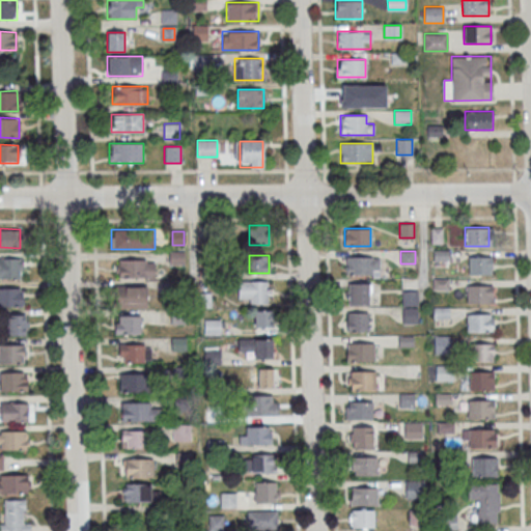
[(380,256),(345,256),(345,276),(380,276),(380,256)]
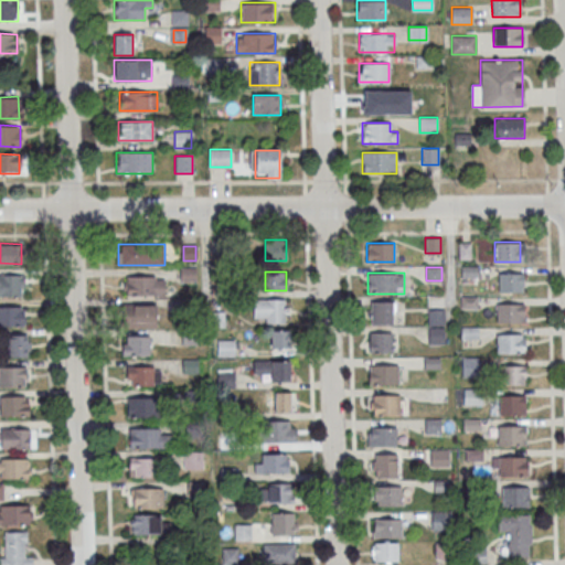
[(498,291),(523,291),(523,273),(498,273),(498,291)]
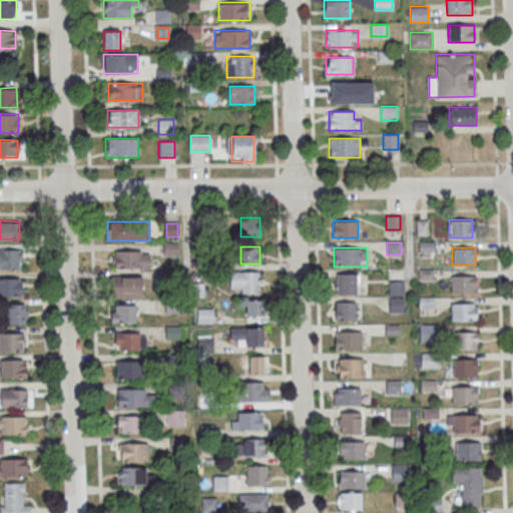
[(0,269),(21,269),(21,248),(0,248),(0,269)]
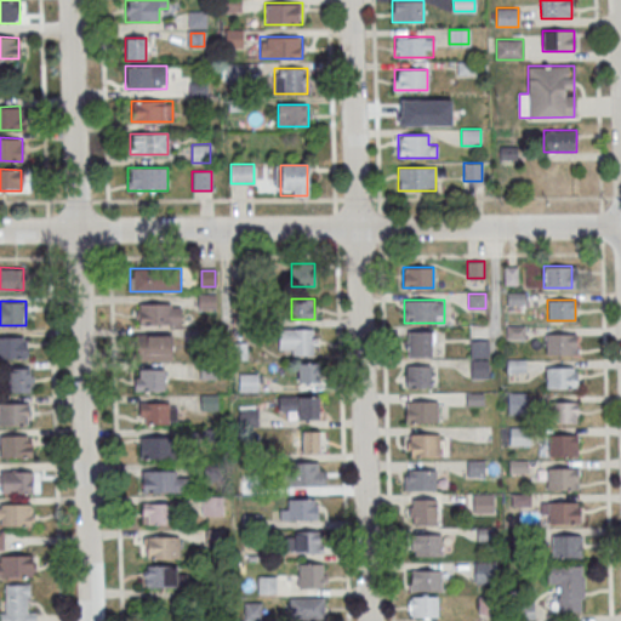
[(137,324),(181,324),(181,303),(137,303),(137,324)]
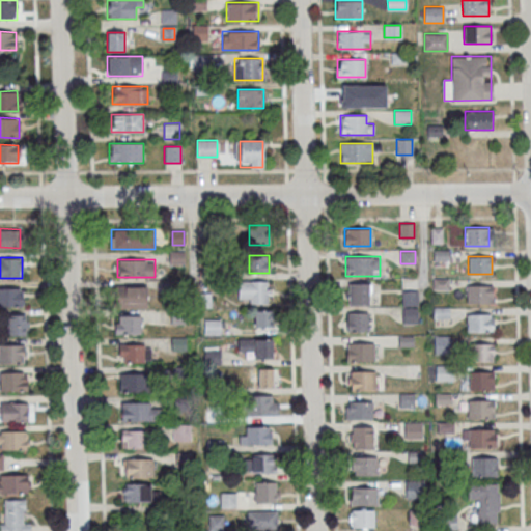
[(269,280),(238,280),(238,303),(269,303),(269,280)]
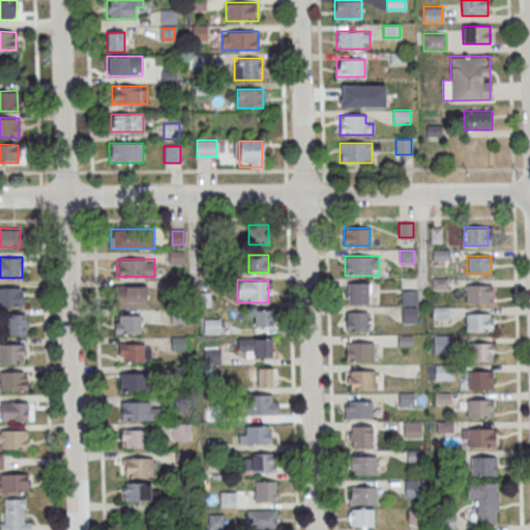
[(347,304),(369,304),(369,282),(346,283),(347,304)]
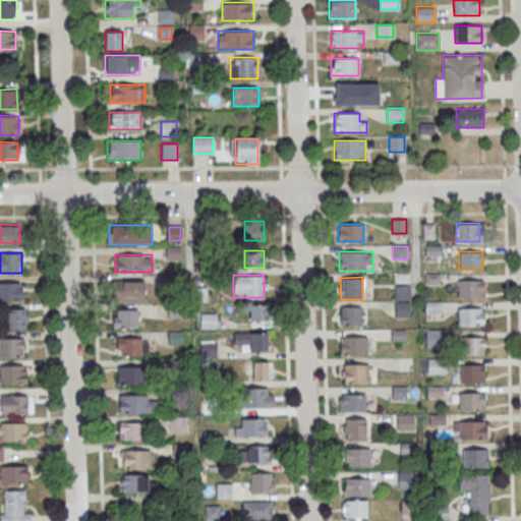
[(143,280),(113,280),(113,302),(143,302),(143,280)]
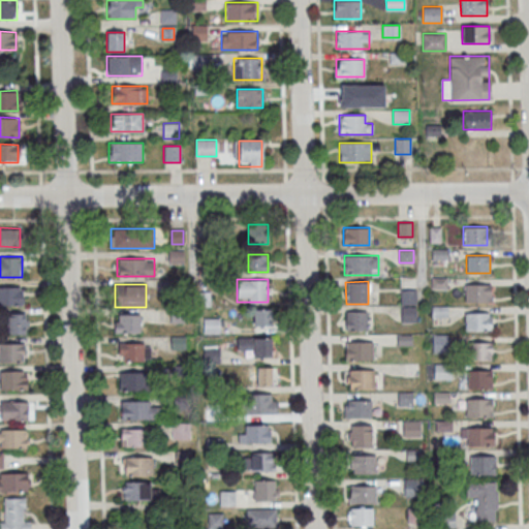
[(464,302),(491,302),(491,284),(464,284),(464,302)]
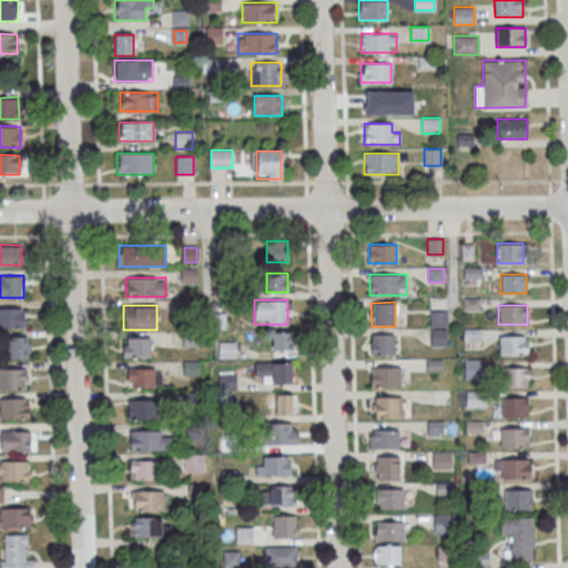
[(26,307),(0,306),(0,327),(26,328),(26,307)]
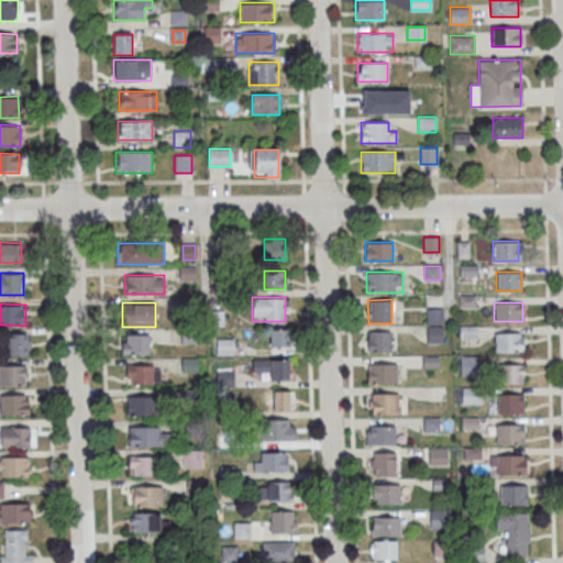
[(442,308),(427,308),(427,342),(442,342),(442,323),(442,308)]
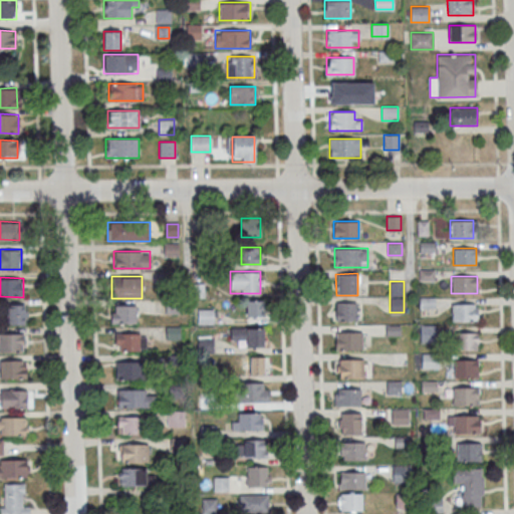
[(246,316),(263,316),(263,300),(246,300),(246,316)]
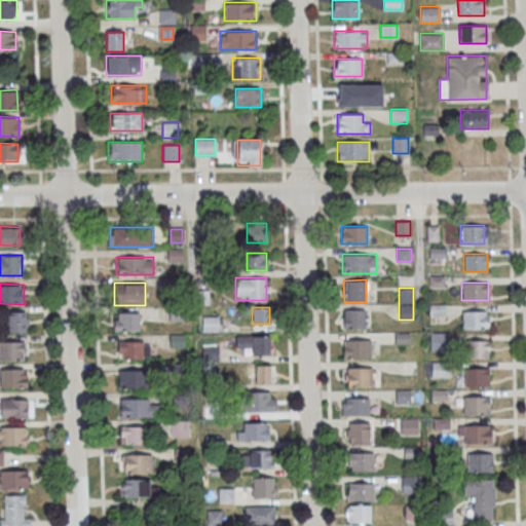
[(365,309),(343,309),(343,328),(365,328),(365,309)]
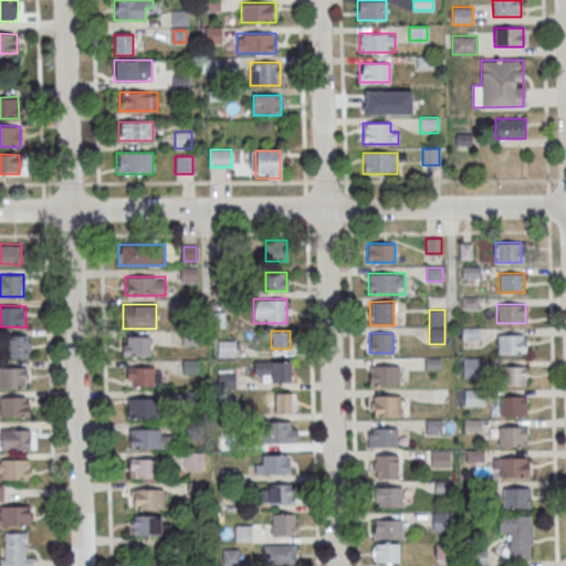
[(526,334),(496,334),(496,354),(526,354),(526,334)]
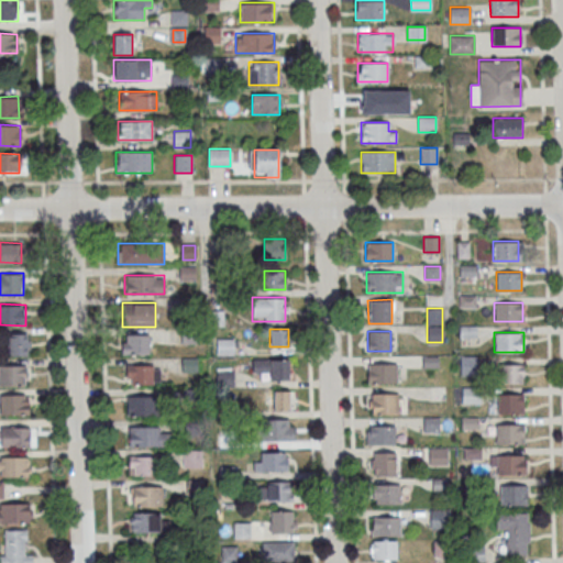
[(29,355),(29,333),(8,333),(8,355),(29,355)]
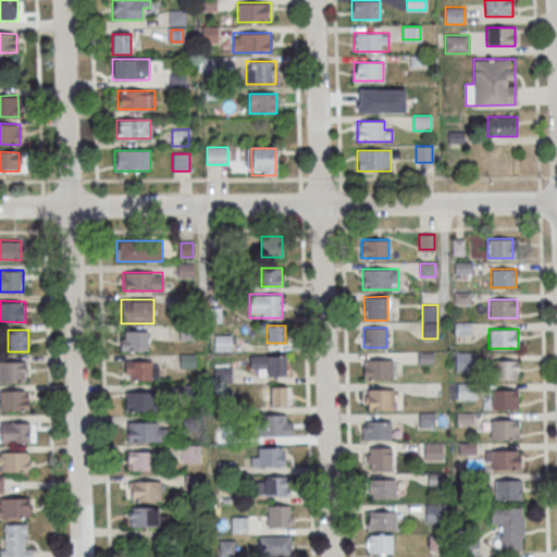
[(147,331),(121,331),(121,350),(147,350),(147,331)]
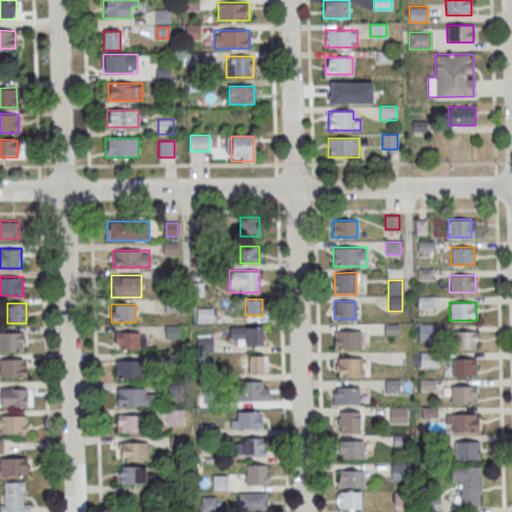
[(418,341),(434,341),(434,324),(418,324),(418,341)]
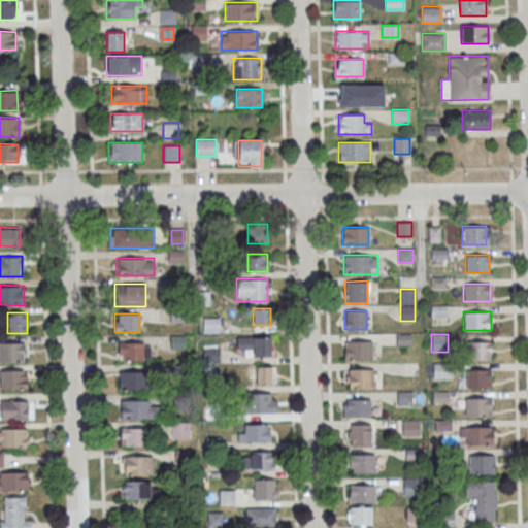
[(270,336),(236,336),(236,348),(248,348),(248,356),(270,356),(270,336)]
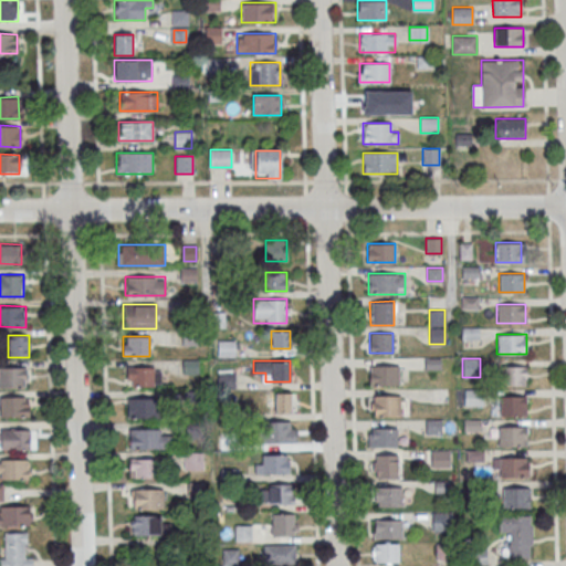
[(399,365),(369,365),(369,385),(399,385),(399,365)]
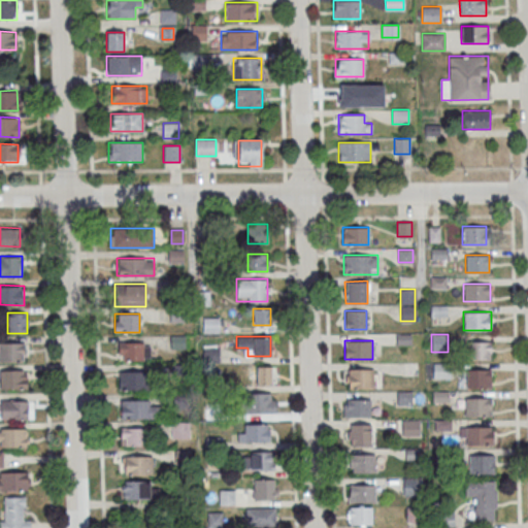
[(0,341),(0,360),(27,361),(27,342),(0,341)]
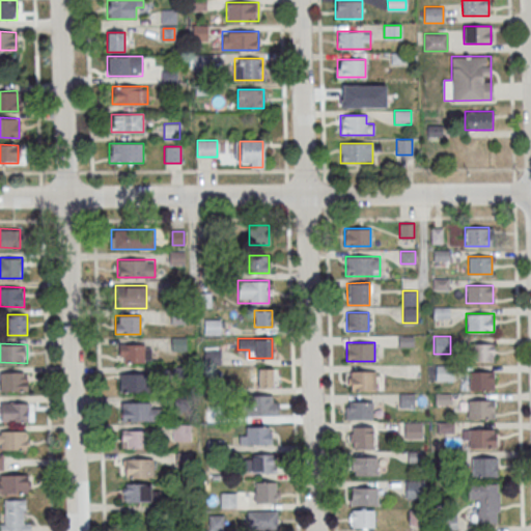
[(120,343),(120,362),(151,362),(151,343),(120,343)]
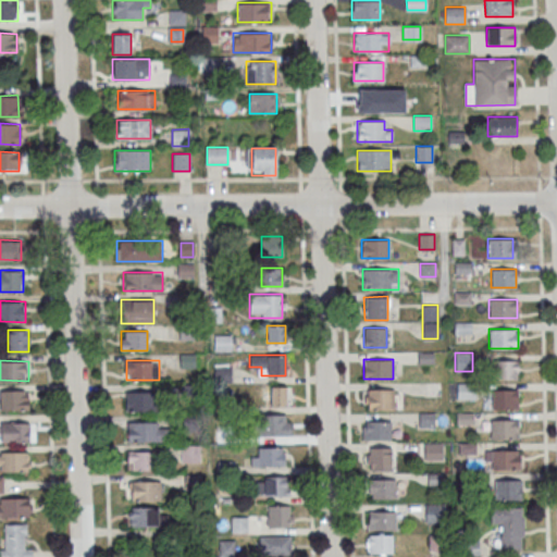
[(518,360),(494,360),(494,379),(518,379),(518,360)]
